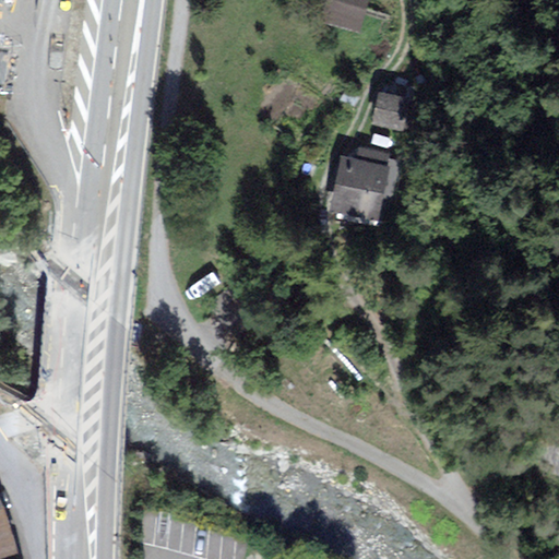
[(368,0),(324,0),(318,23),(358,35),(368,0)]
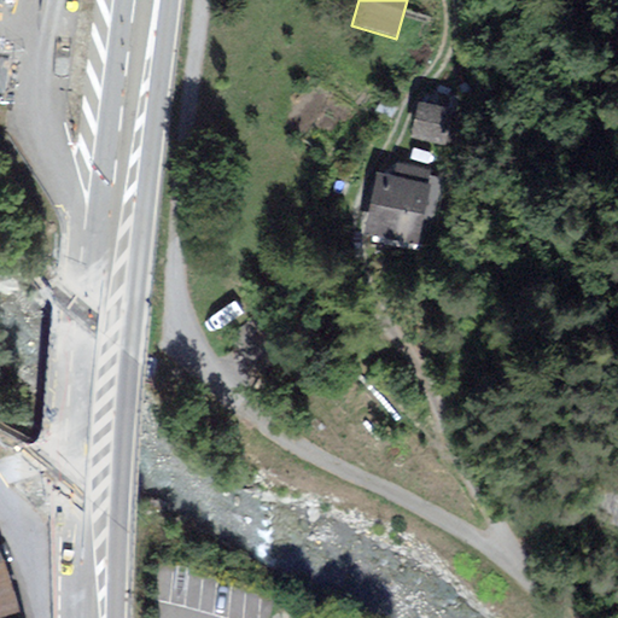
[(452,109),(419,101),(413,134),(445,141),(452,109)]
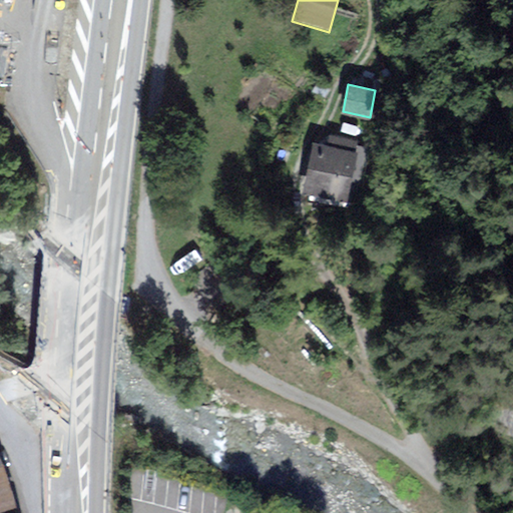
[(364,122),(348,118),(345,133),(360,137),(364,122)]
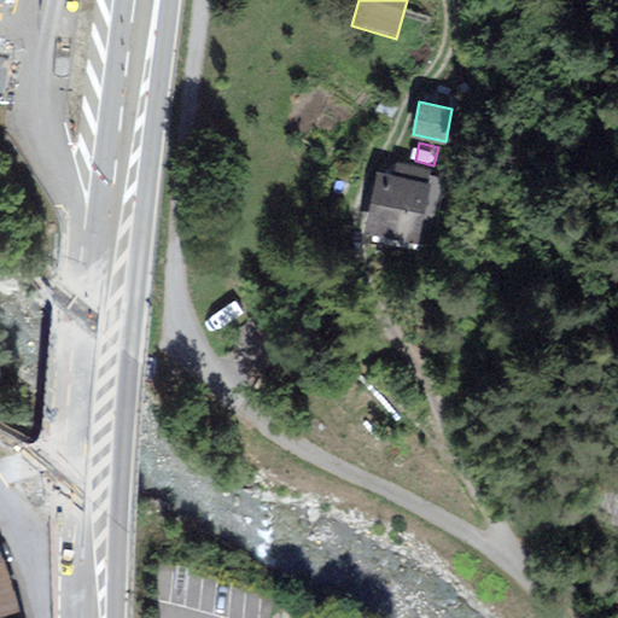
[(431,169),(396,162),(395,173),(379,169),(366,234),(419,244),(420,234),(429,235),(435,208),(424,205),(431,169)]
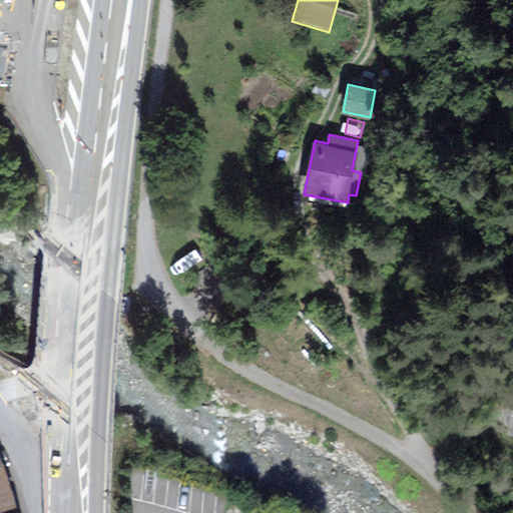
[(0,505),(9,504),(0,467),(0,505)]
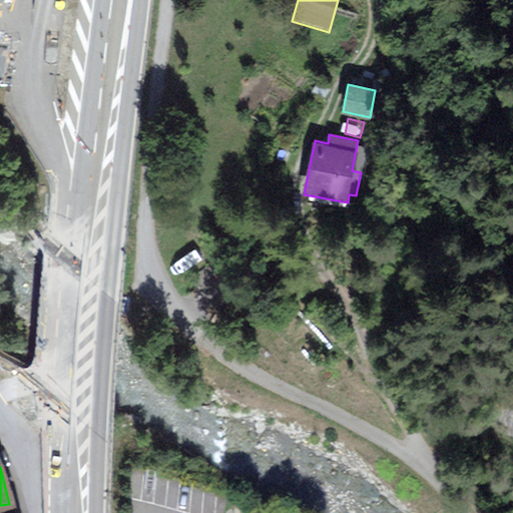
All buildings are outlined.
